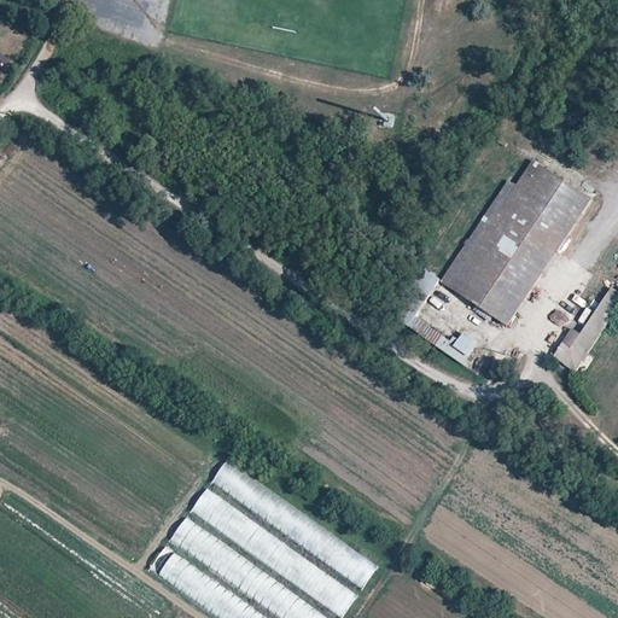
[(517,186),(509,181),(442,281),(478,305),(494,318),(508,327),(593,199),(535,162),(517,186)]
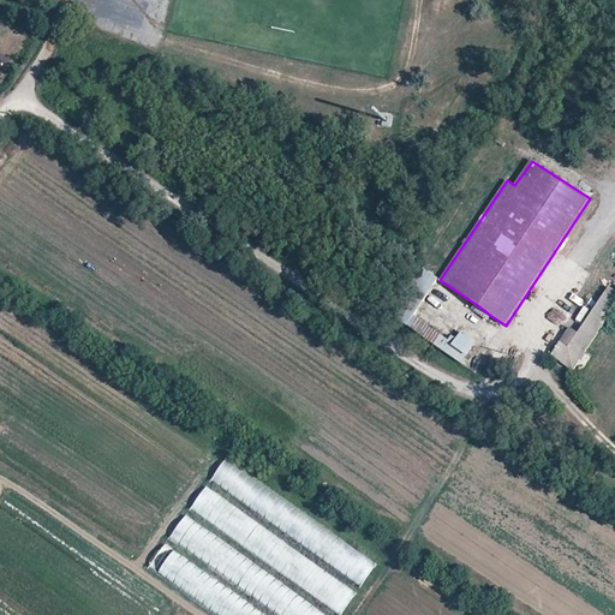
[(440,280),(418,266),(417,267),(388,312),(408,326),(416,316),(440,280)]
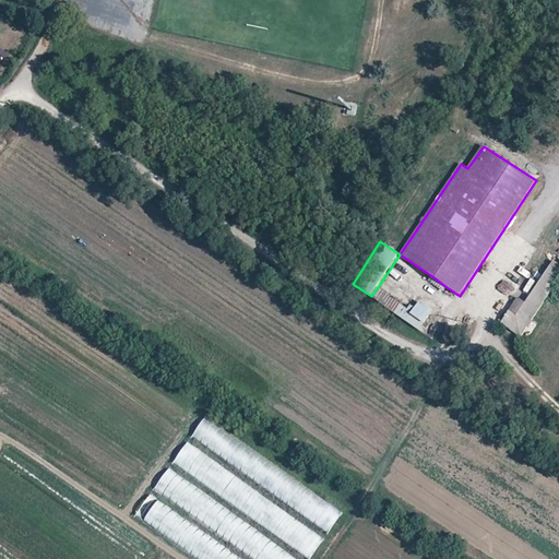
[(534,245),(532,250),(546,258),(548,253),(534,245)]
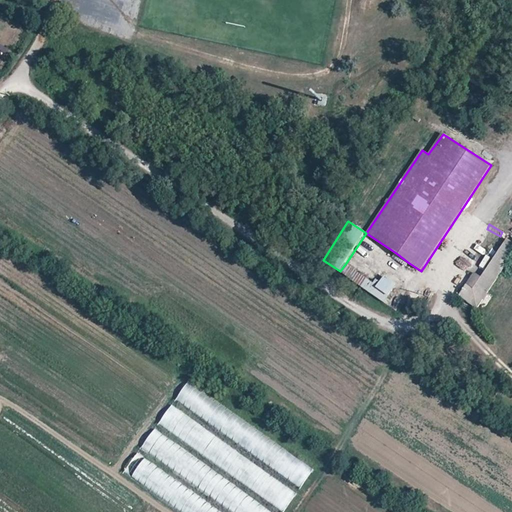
[(467,284),(459,296),(478,308),(511,257),(511,248),(504,243),(473,289),(467,284)]
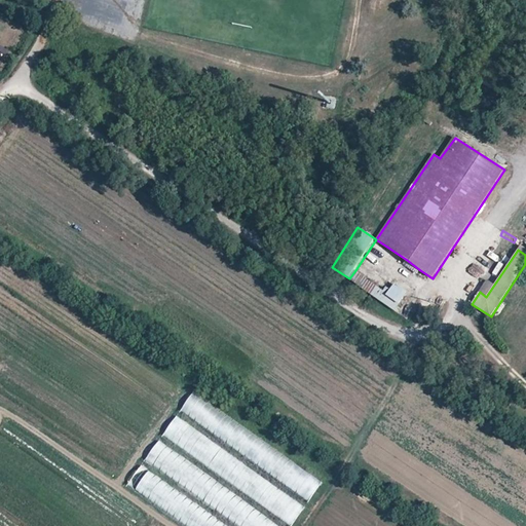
[(417,274),(420,270),(407,260),(404,265),(417,274)]
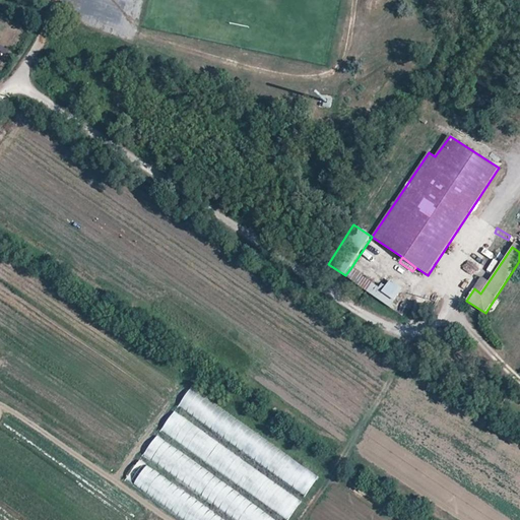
[(380,287),(351,267),(345,275),(391,307),(395,301),(383,293),(387,287),(382,284),(380,287)]
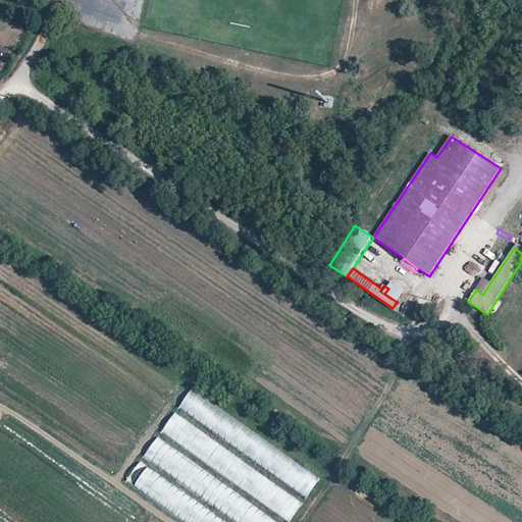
[(393,281),(388,289),(384,294),(397,302),(406,290),(393,281)]
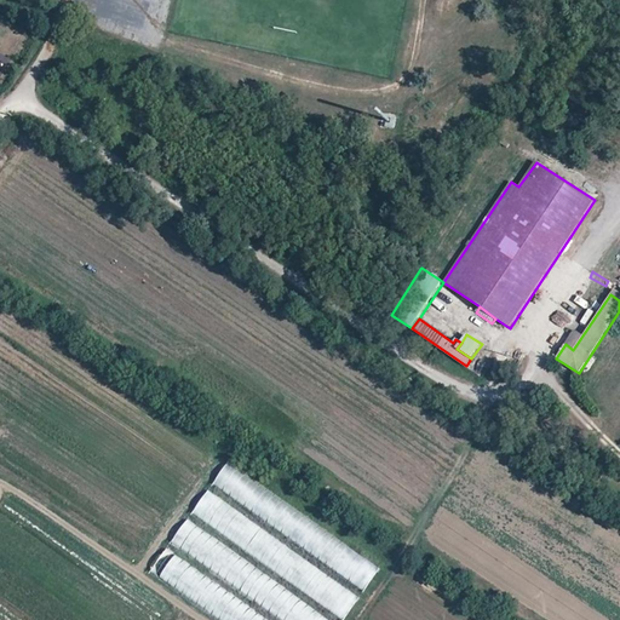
[(546,409),(537,400),(530,405),(541,415),(546,409)]
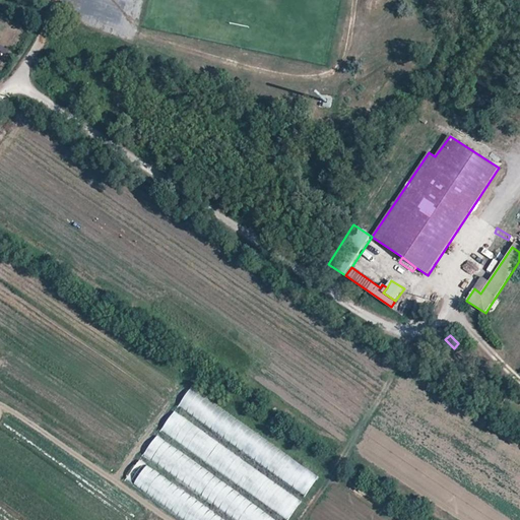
[(287,519),(303,499),(318,478),(192,387),(178,406),(197,420),(190,423),(175,411),(161,430),(193,453),(200,451),(202,457),(212,465),(213,470),(206,471),(196,464),(188,476),(179,478),(193,489),(198,488),(194,493),(203,499),(211,497),(215,492),(243,484),(244,490),(284,519),(287,519)]
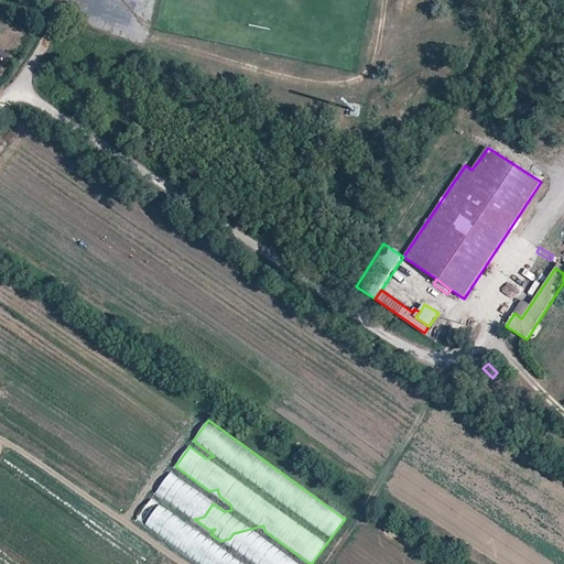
[(156,496),(183,511),(195,489),(169,474),(156,496)]
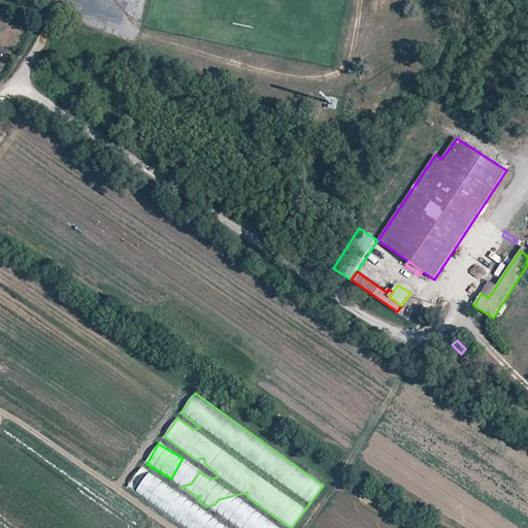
[(130,486),(157,502),(168,484),(140,468),(130,486)]
